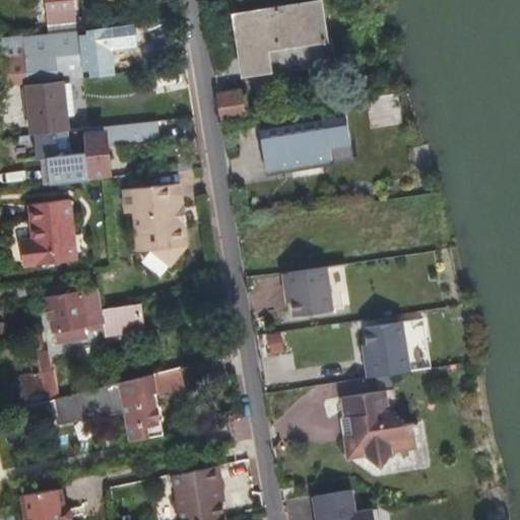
[(59,10),(75,8),(74,0),(48,0),(50,10),(59,10)]
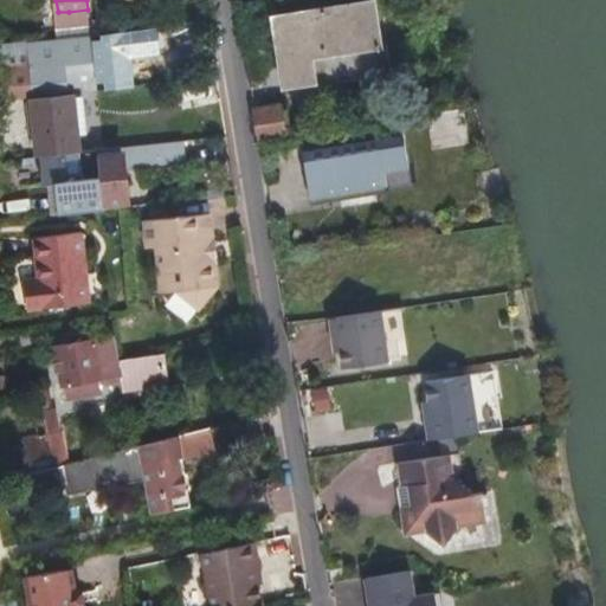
[(372,0),(270,15),(283,91),(384,76),(372,0)]
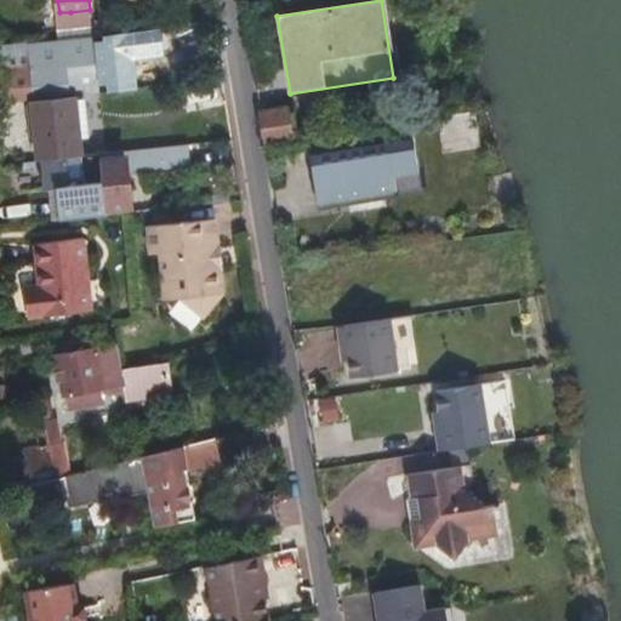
[(91,18),(90,10),(70,12),(72,21),(91,18)]
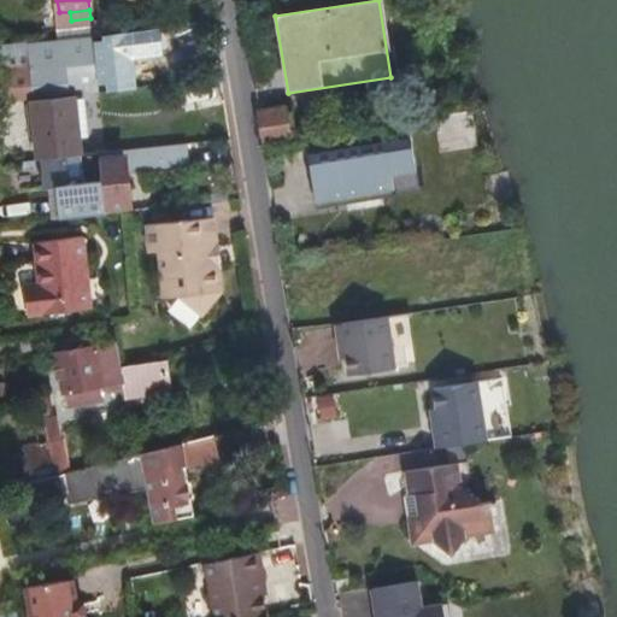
[(131,86),(125,33),(106,35),(107,45),(100,45),(100,51),(107,51),(112,88),(131,86)]
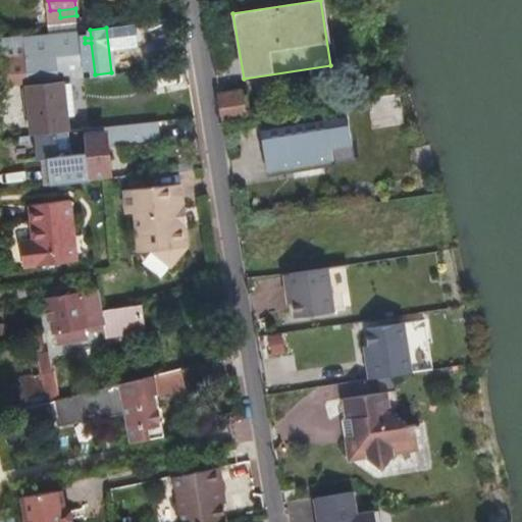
[(70,81),(85,80),(80,31),(30,36),(32,57),(7,60),(8,65),(0,66),(0,84),(34,81),(34,85),(70,81)]
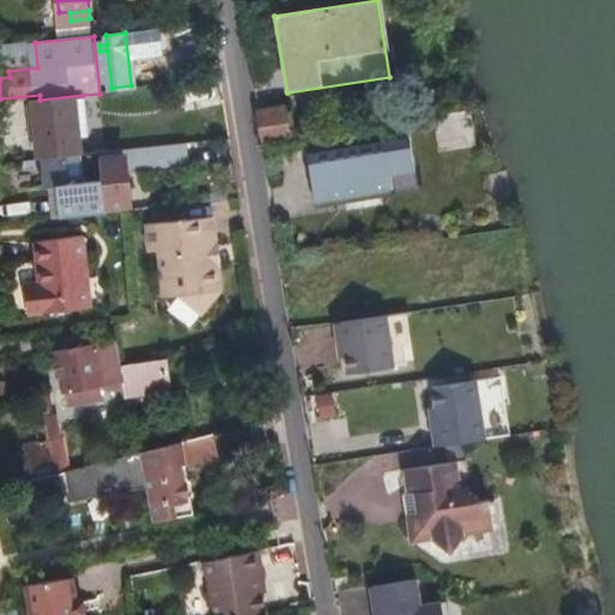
[(6,46),(9,71),(37,67),(35,42),(6,46)]
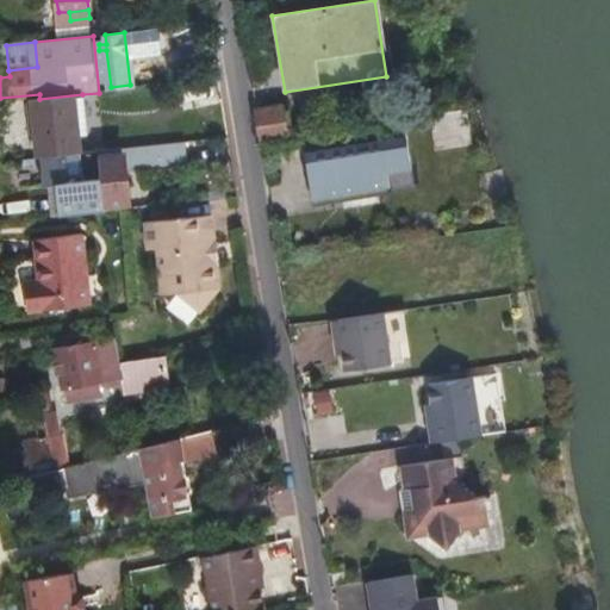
[(38,160),(74,156),(88,154),(82,94),(39,99),(32,100),(38,160)]
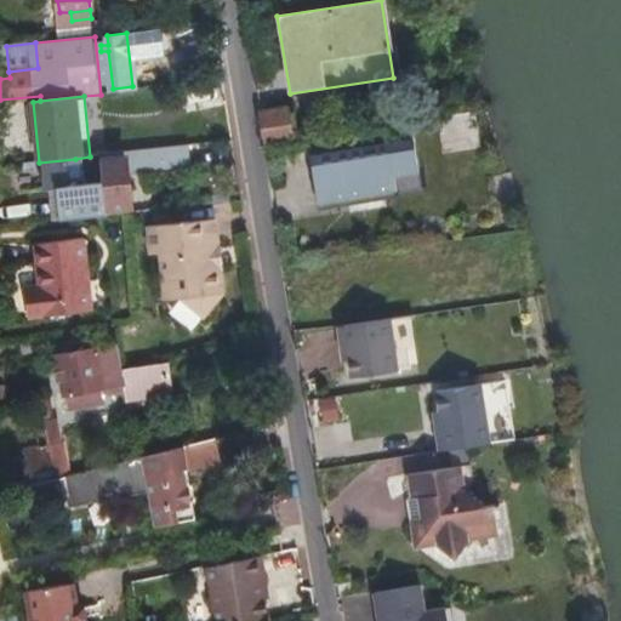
[(288,113),(260,117),(265,146),(296,141),(292,118),(289,119),(288,113)]
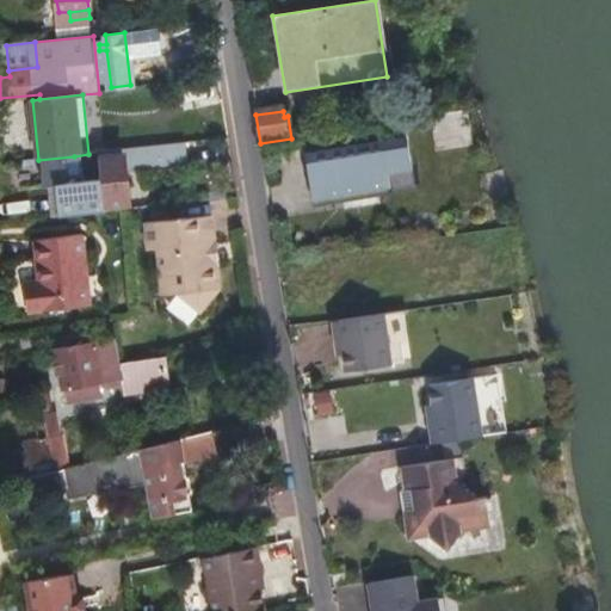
[(306,159),(314,209),(393,195),(389,176),(412,171),(407,141),(306,159)]
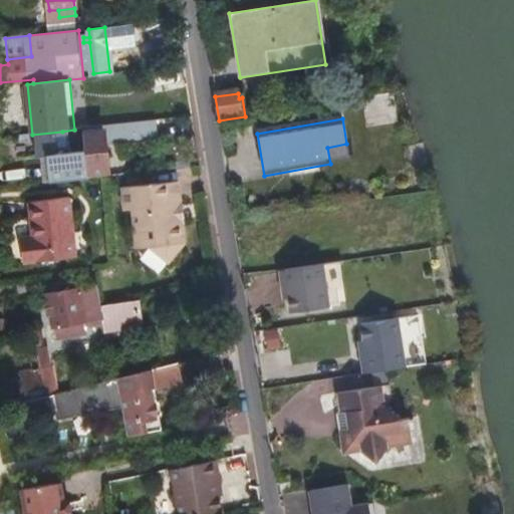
[(83,130),(88,175),(108,173),(105,144),(158,138),(157,121),(83,130)]
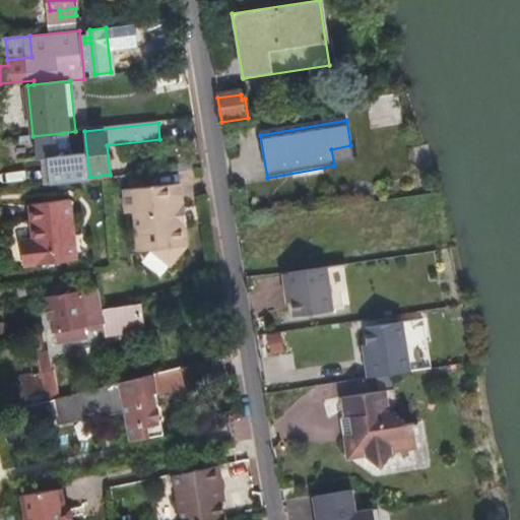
[(51,158),(54,185),(90,181),(89,177),(84,131),(75,131),(63,133),(65,151),(76,149),(76,154),(51,158)]
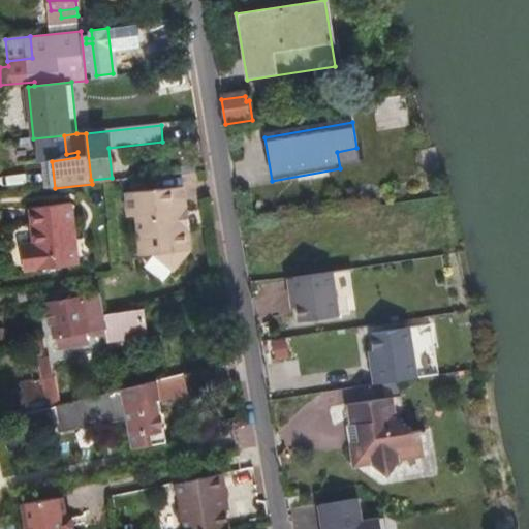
[(337,152),(340,168),(360,165),(356,148),(337,152)]
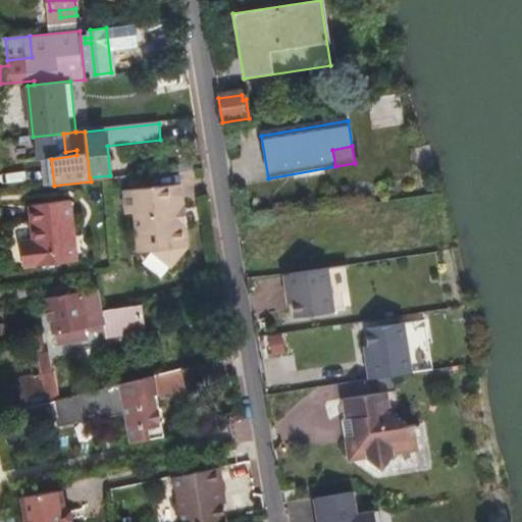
[(137,176),(138,189),(150,188),(148,175),(137,176)]
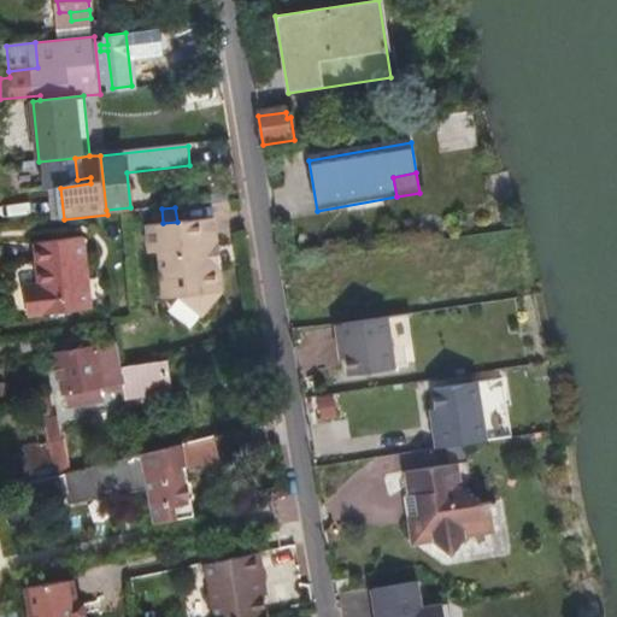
[(223,263),(221,242),(217,217),(177,222),(163,223),(154,224),(157,252),(166,251),(171,295),(187,294),(205,309),(219,291),(229,289),(225,262),(223,263)]
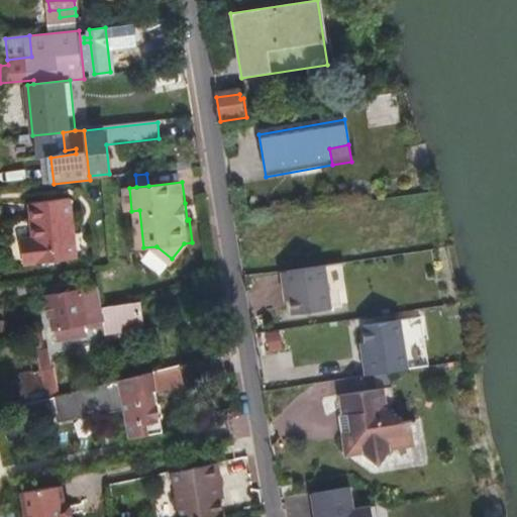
[(70,200),(30,204),(34,239),(23,240),(26,266),(77,260),(70,200)]
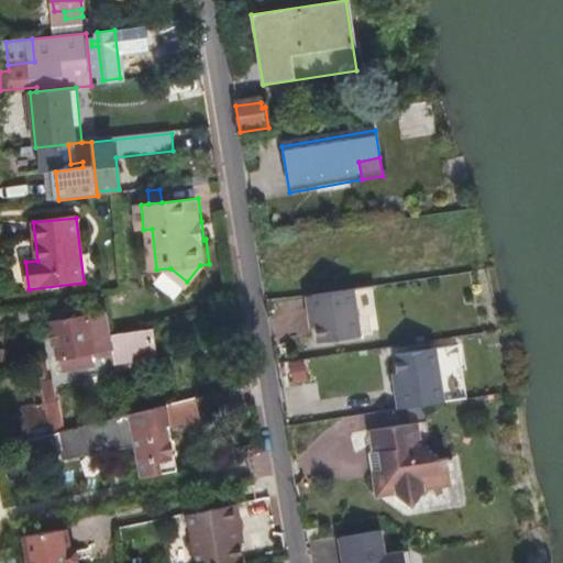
[(200,265),(187,282),(191,286),(209,264),(200,265)]
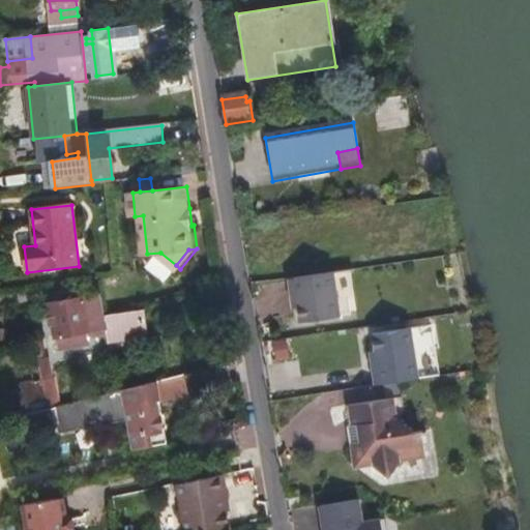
[(339,316),(331,271),(293,278),(301,322),(339,316)]
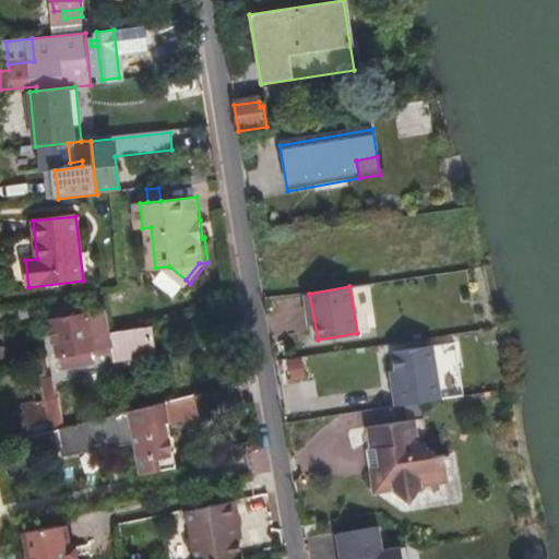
[(93,356),(114,354),(111,334),(109,335),(107,313),(55,323),(60,354),(92,348),(93,356)]
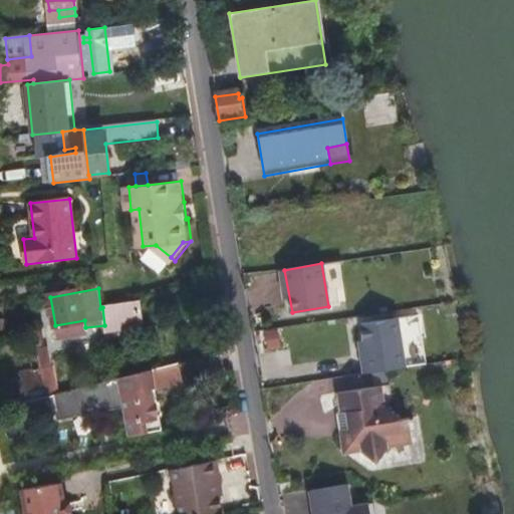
[(102,307),(104,325),(131,321),(126,300),(102,307)]
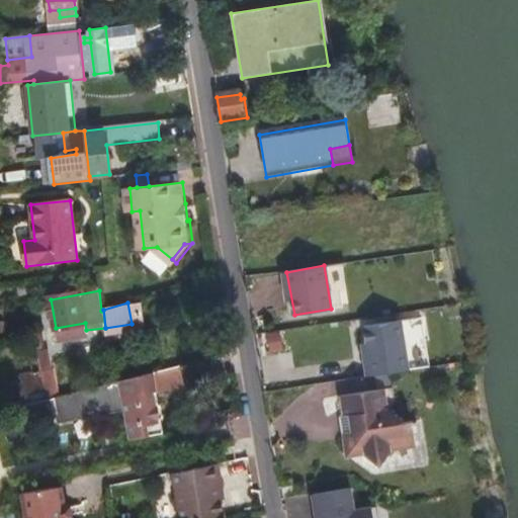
[(409,367),(429,364),(421,315),(401,319),(409,367)]
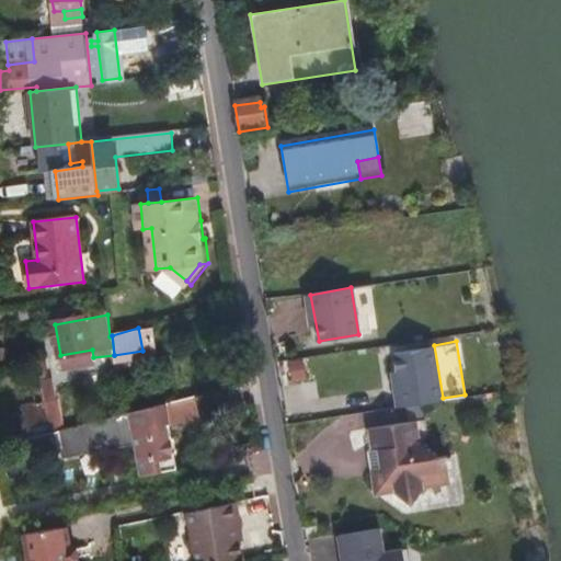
[(392,352),(402,405),(443,398),(434,345),(392,352)]
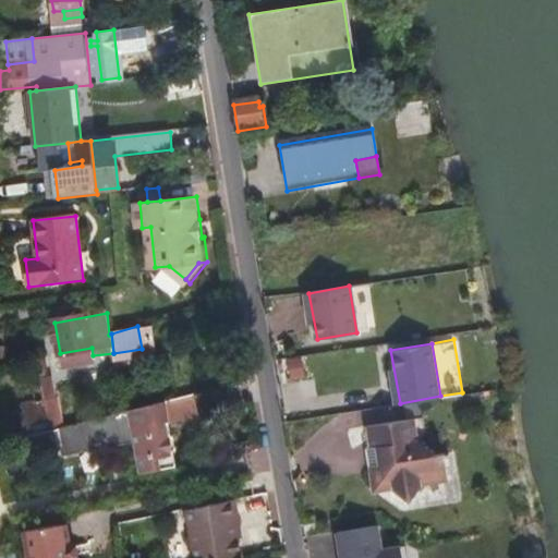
[(290,358),(291,378),(306,378),(306,356),(290,358)]
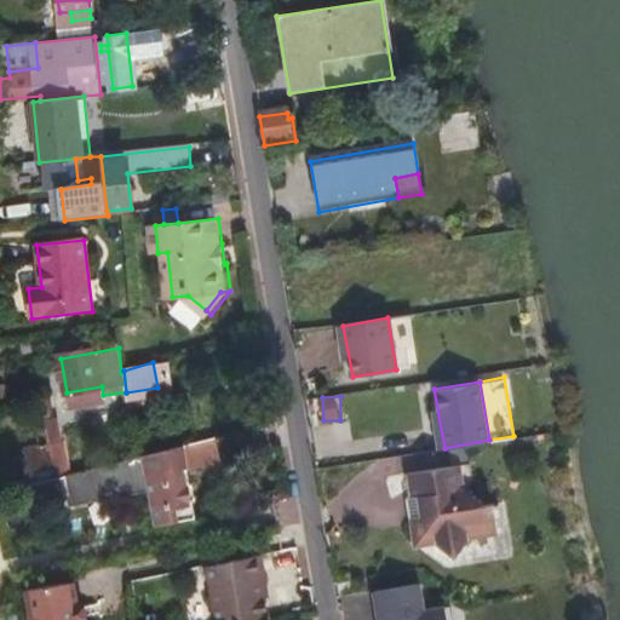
[(53,470),(46,425),(38,426),(41,448),(19,454),(24,477),(53,470)]
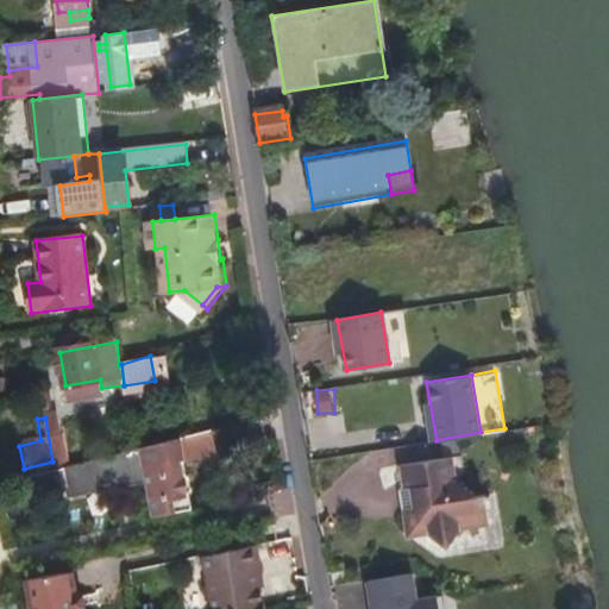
[(211,431),(142,450),(144,469),(149,468),(155,504),(150,504),(152,518),(189,510),(188,497),(186,497),(184,493),(189,491),(188,482),(182,483),(181,478),(184,477),(181,462),(214,454),(211,431)]
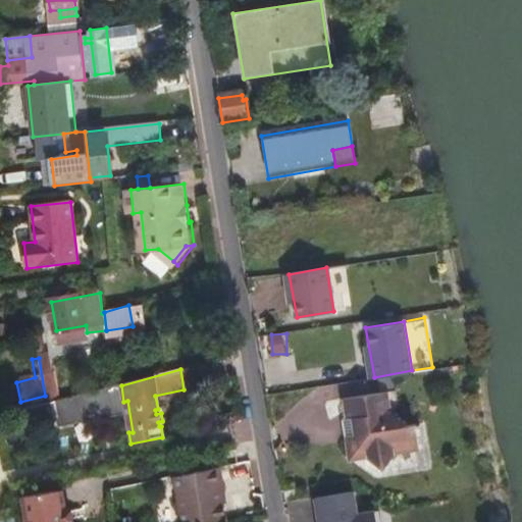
[(121,385),(27,410),(29,420),(59,416),(61,425),(125,415),(123,402),(121,385)]
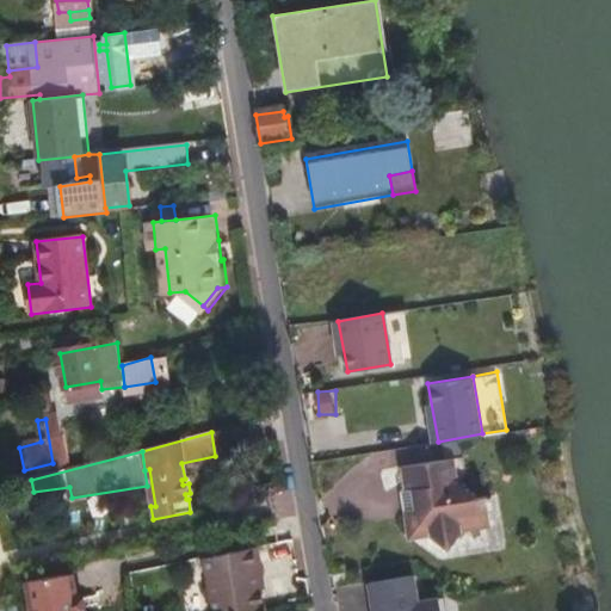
[(462,456),(402,466),(406,491),(413,489),(415,507),(412,507),(406,517),(408,529),(415,535),(426,532),(448,547),(461,528),(489,523),(485,495),(475,497),(457,483),(466,471),(462,456)]
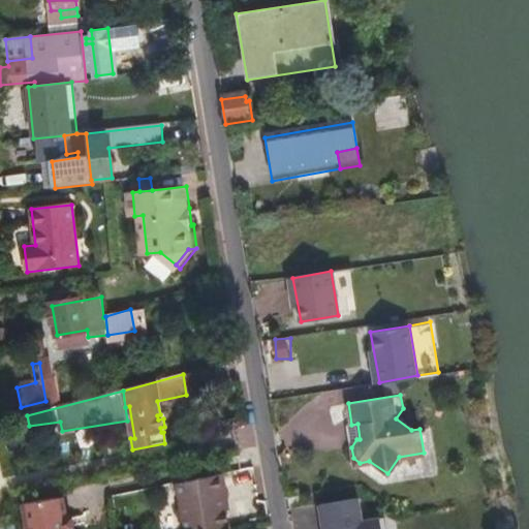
[(125,407),(127,421),(130,438),(134,438),(129,406),(125,407)]
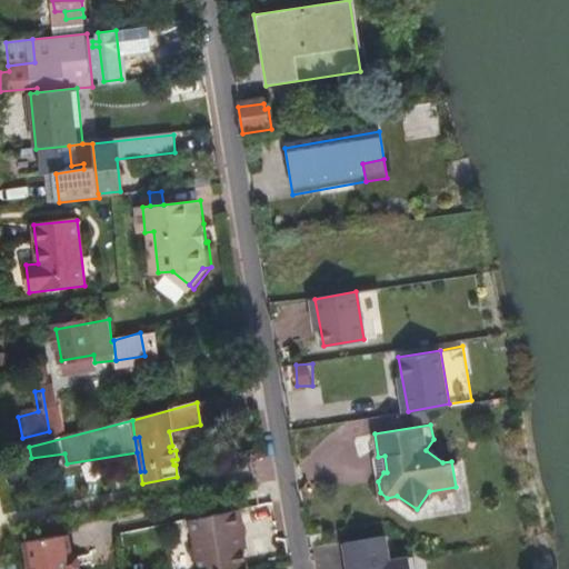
[(246,530),(242,510),(191,520),(199,568),(248,568),(242,531),(246,530)]
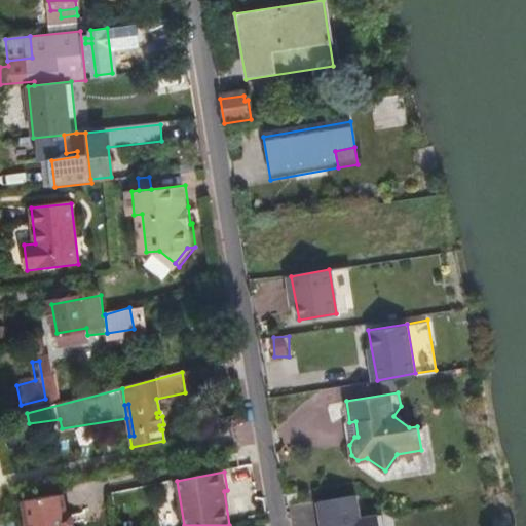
[(64,495),(22,502),(26,525),(72,525),(74,525),(72,514),(67,512),(64,495)]
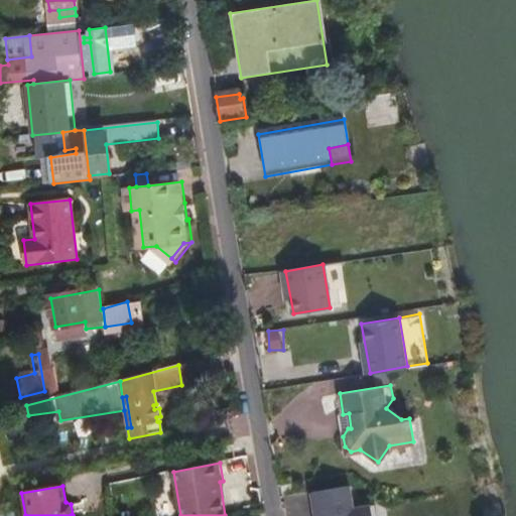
[(349,488),(309,495),(313,515),(375,515),(374,506),(353,510),(349,488)]
